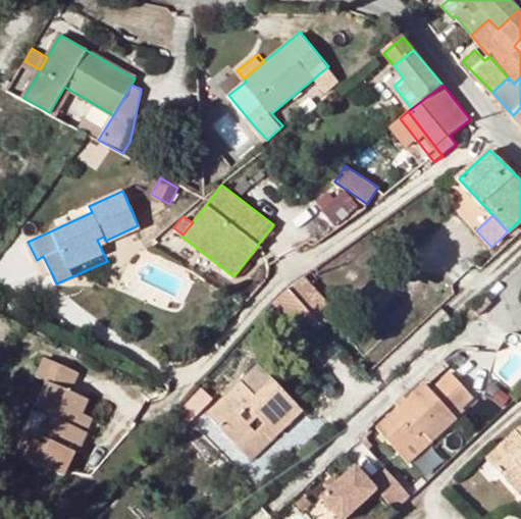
[(43,256),(37,260),(44,275),(51,272),(43,256)]
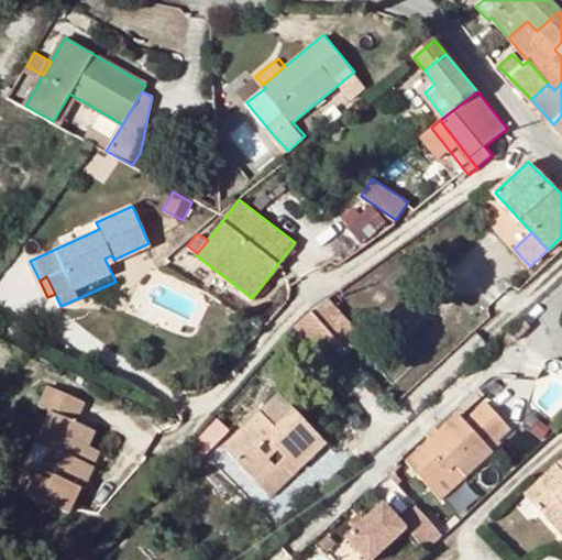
[(349,352),(364,337),(328,297),(312,311),(349,352)]
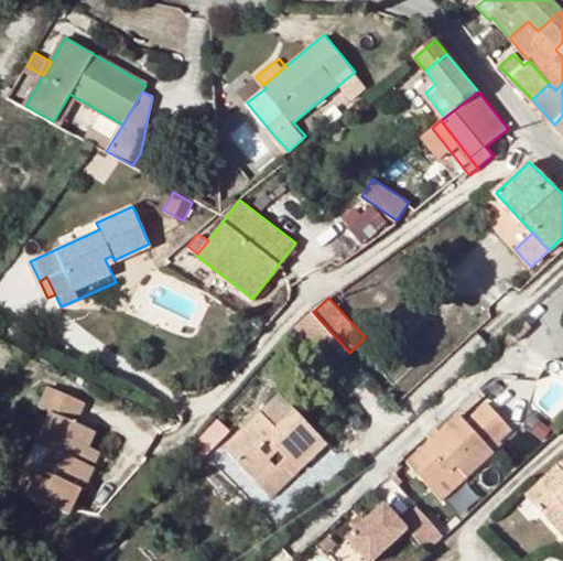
[(296,327),(334,367),(349,353),(313,312),(296,327)]
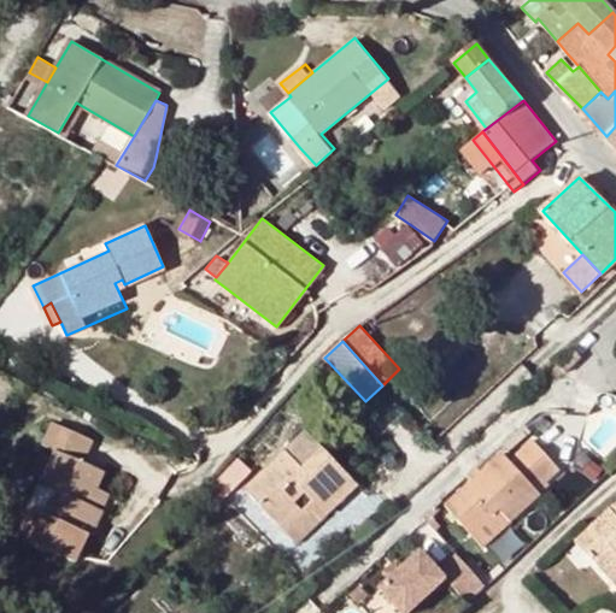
[(567,372),(584,357),(572,346),(556,361),(567,372)]
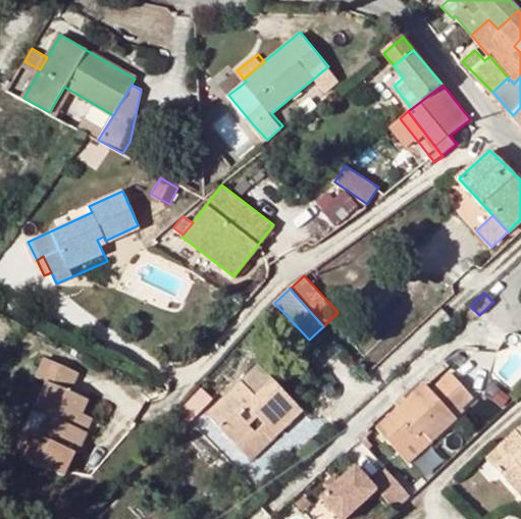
[(36,377),(46,381),(69,392),(77,371),(44,357),(36,377)]
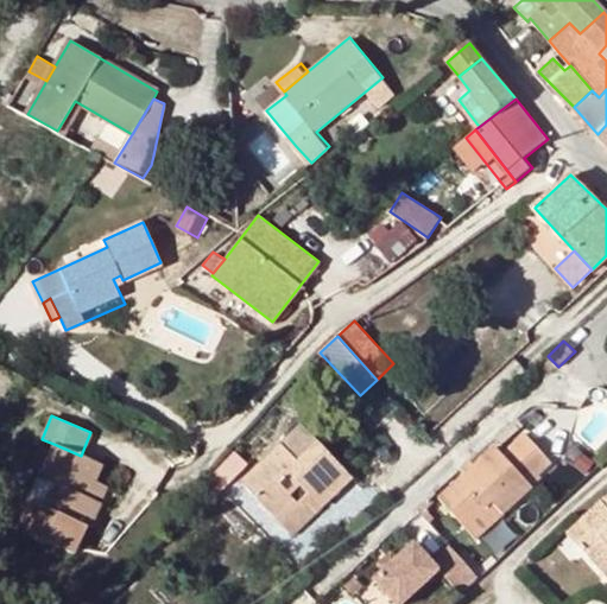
[(354,476),(302,424),(241,482),(277,516),(296,498),(286,489),(296,478),(321,503),(323,506),(354,476)]
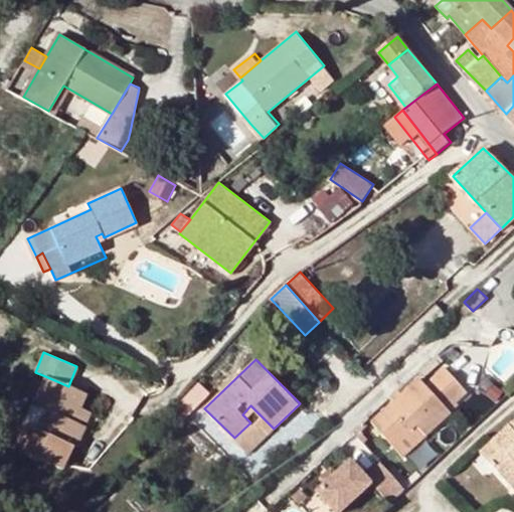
[(372,421),(375,423),(383,433),(394,445),(417,424),(427,434),(452,411),(449,408),(466,390),(446,367),(426,384),(420,377),(402,394),(394,400),(372,421)]
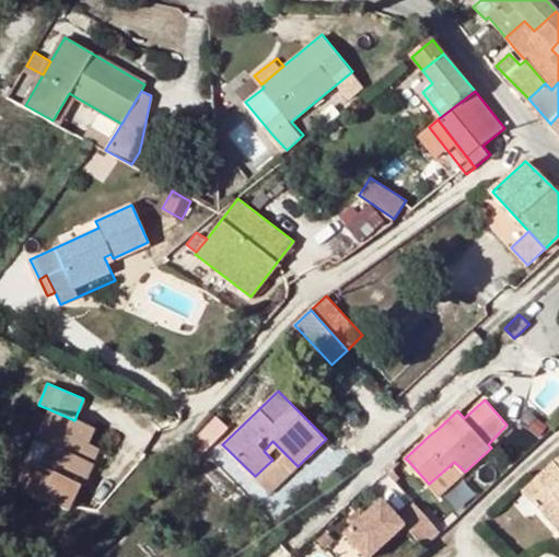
[(45,420),(36,440),(49,447),(41,466),(78,483),(83,485),(93,462),(81,456),(86,443),(93,428),(74,420),(49,409),(45,420)]
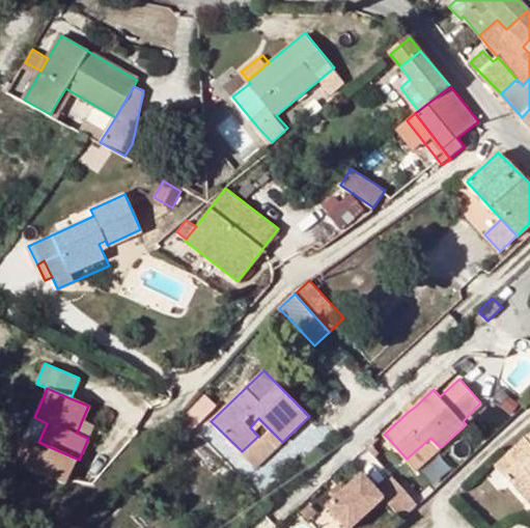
[(403,410),(407,413),(415,407),(411,403),(403,410)]
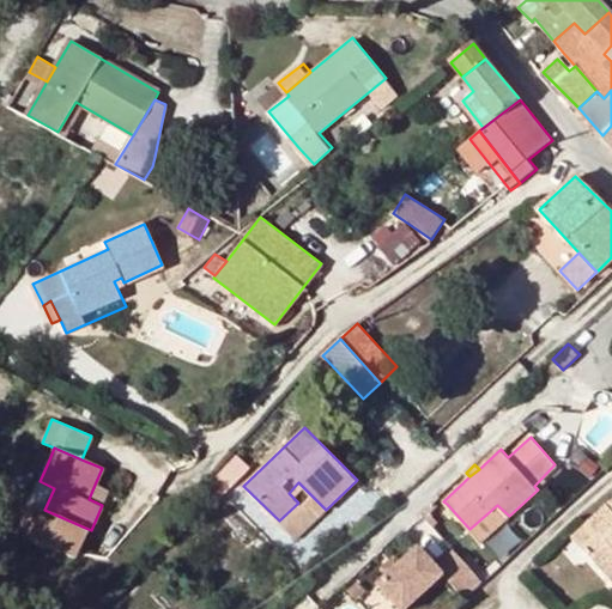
[(40,481),(37,488),(30,504),(44,510),(54,488),(40,481)]
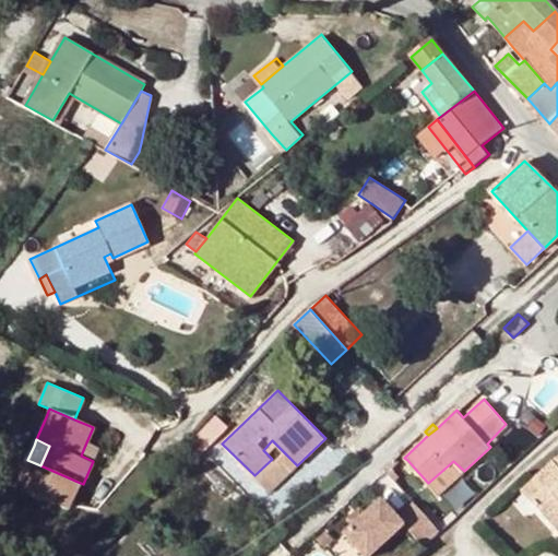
[(263,450),(272,459),(254,475),(269,491),(295,463),(272,440),(263,450)]
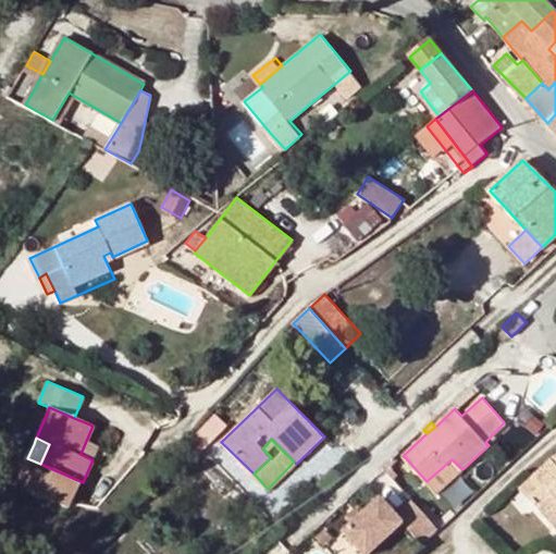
[(86,441),(81,454),(93,459),(99,446),(86,441)]
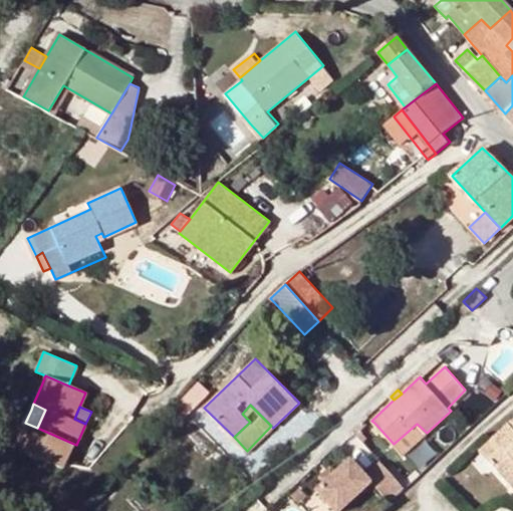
[(62,465),(71,443),(37,428),(25,423),(15,446),(62,465)]
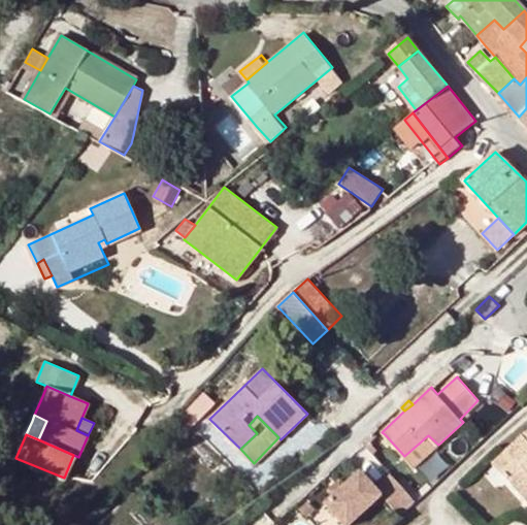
[(388,449),(393,444),(385,434),(380,439),(388,449)]
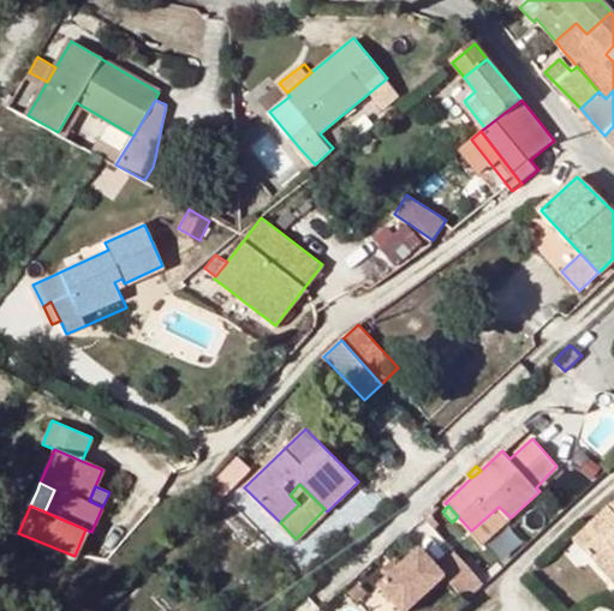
[(471,531),(482,543),(511,517),(499,507),(471,531)]
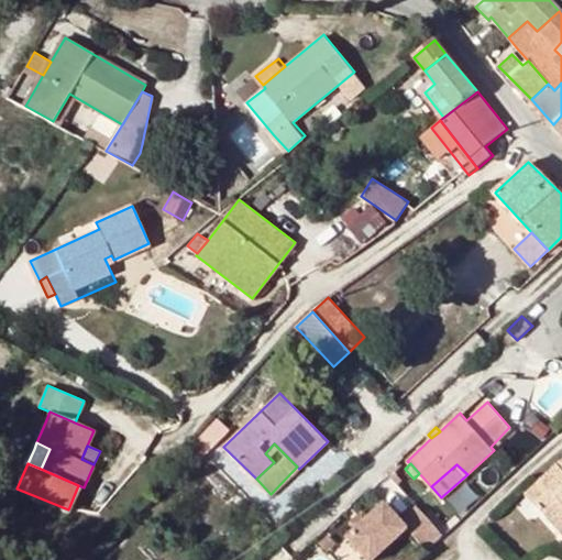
[(561,469),(557,464),(540,481),(552,494),(539,506),(561,531),(561,469)]
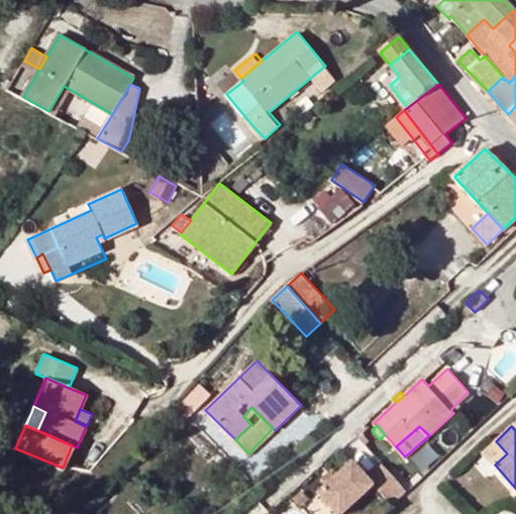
[(483,452),(495,465),(507,453),(496,441),(483,452)]
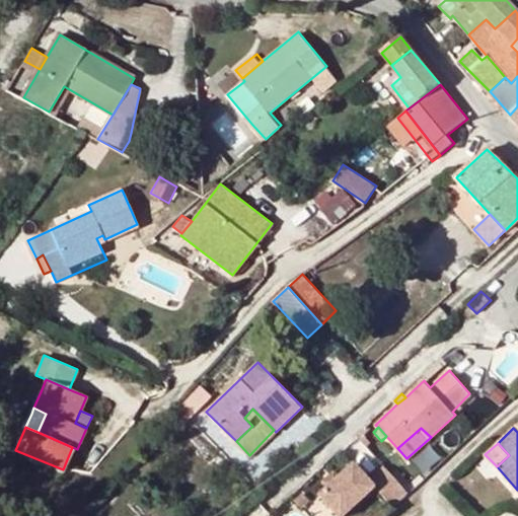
[(328,485),(320,492),(342,515),(375,485),(394,506),(410,492),(385,464),(370,478),(355,461),(340,474),(328,485)]
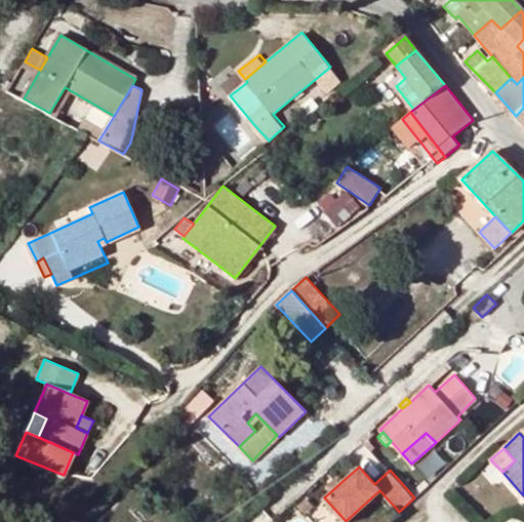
[(344,480),(338,474),(326,485),(331,490),(344,480)]
